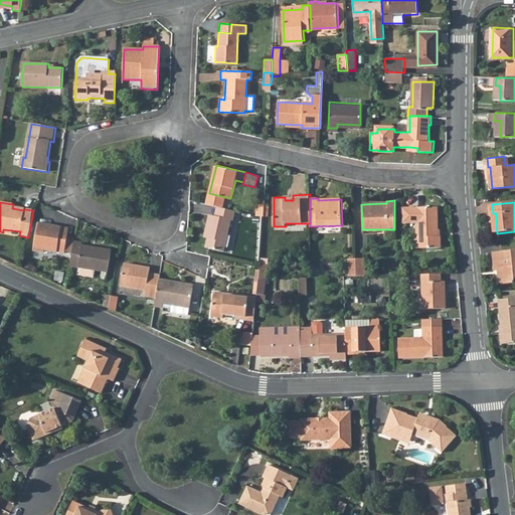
[(208,212),(204,226),(208,227),(207,235),(204,245),(222,249),(229,218),(232,218),(234,209),(216,205),(214,213),(208,212)]
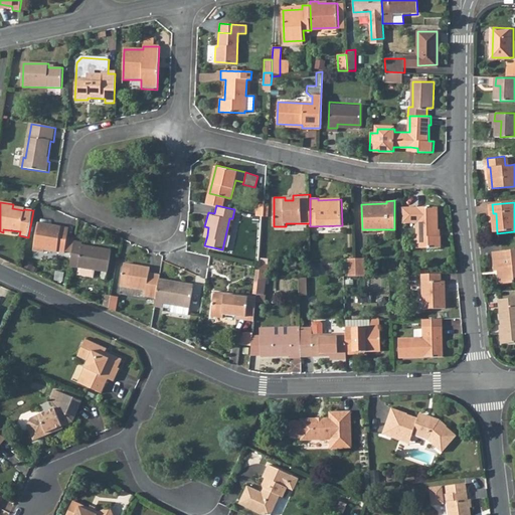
[(416,206),(416,235),(421,235),(421,246),(441,246),(441,234),(439,234),(439,228),(438,206),(416,206)]
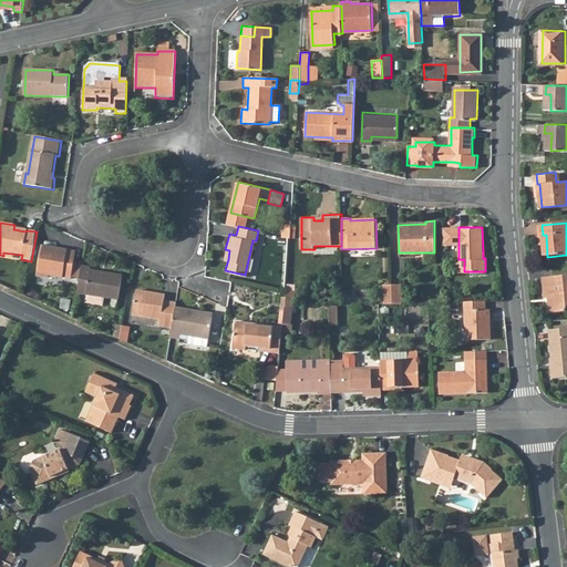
[(42,245),(37,276),(49,278),(50,275),(71,278),(75,250),(42,245)]
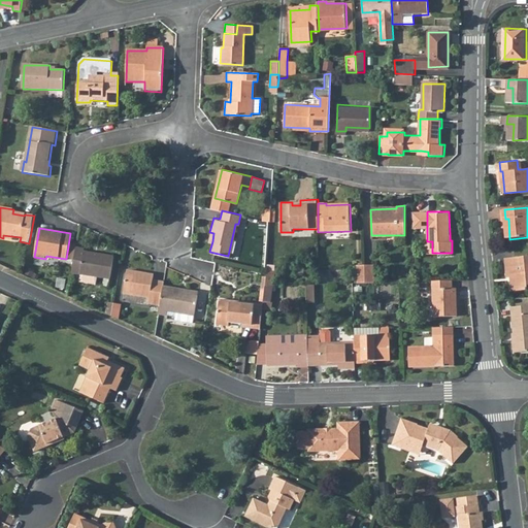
[(74,255),(71,272),(109,279),(113,256),(85,251),(85,248),(76,246),(74,255)]
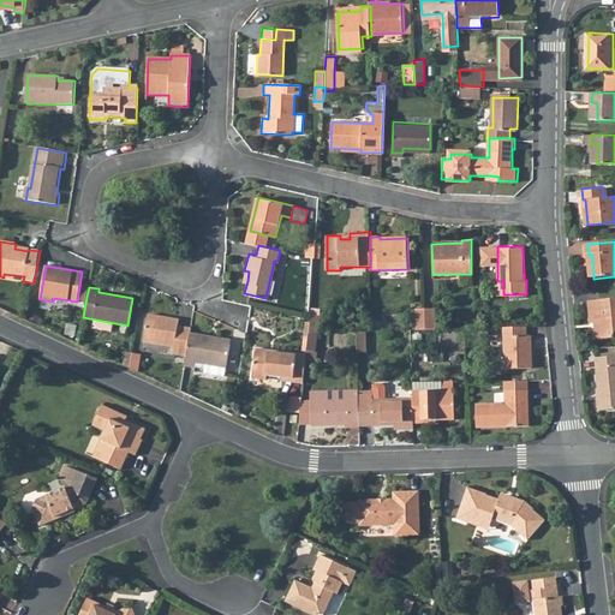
[(614,298),(592,300),(595,323),(598,323),(601,339),(614,336),(614,298)]
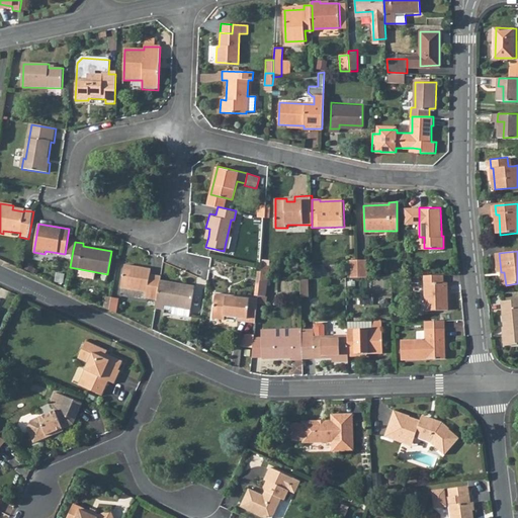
[(366,259),(357,258),(357,277),(366,277),(366,259)]
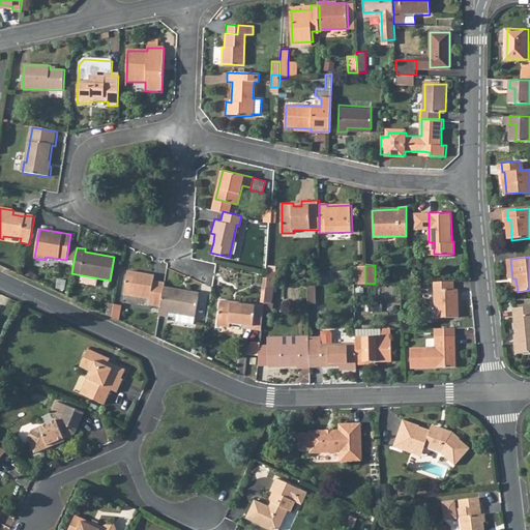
[(148,305),(159,307),(163,289),(164,284),(152,283),(153,276),(126,272),(123,295),(149,299),(148,305)]
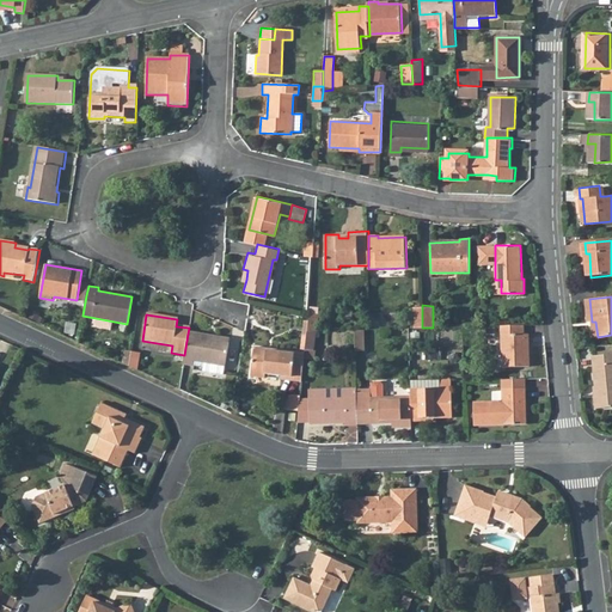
[(525,325),(501,326),(502,336),(501,340),(502,368),(530,367),(528,335),(525,335),(525,325)]
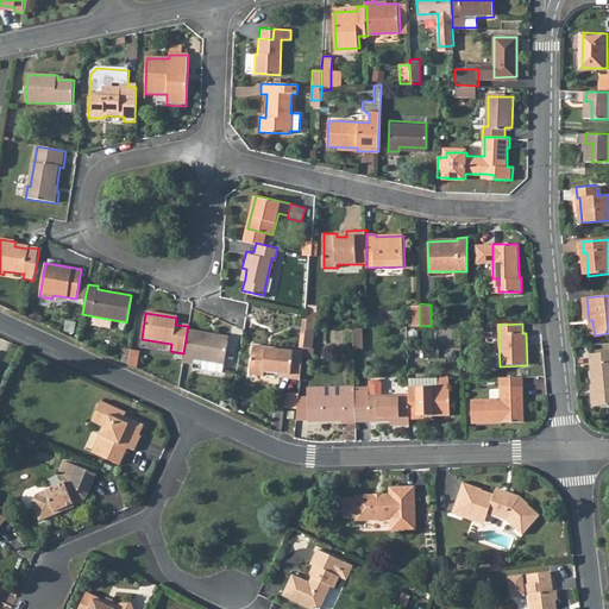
[(306,328),(303,346),(313,347),(314,328),(306,328)]
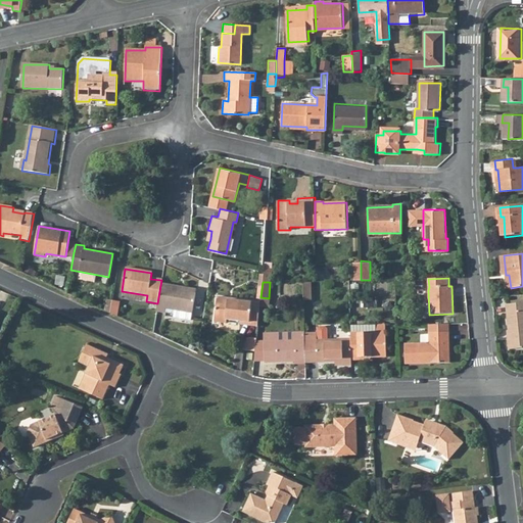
[(157,303),(156,312),(165,313),(167,308),(192,313),(195,293),(183,291),(183,288),(160,285),(157,303)]
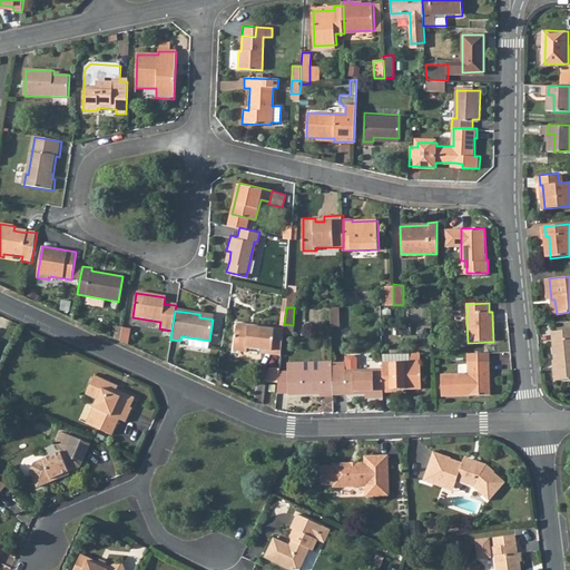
[(262,352),(281,354),(284,327),(274,325),(237,322),(235,350),(248,351),(248,347),(263,349),(262,352)]
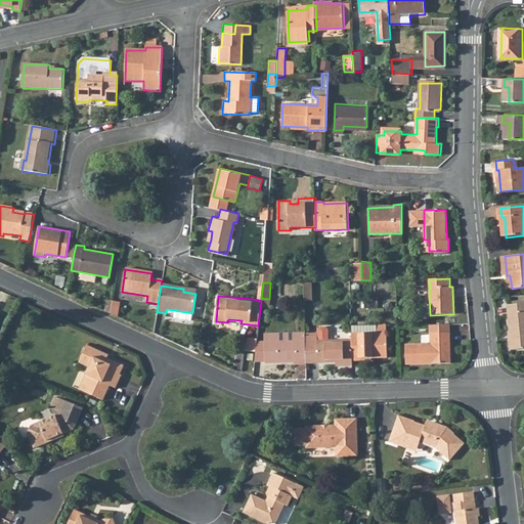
[(523,302),(510,304),(512,330),(514,330),(514,335),(511,336),(513,348),(523,347),(523,302)]
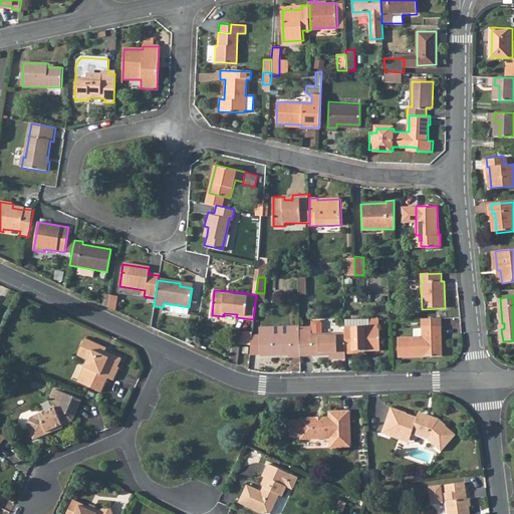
[(378,317),(344,318),(344,332),(345,352),(353,352),(353,350),(379,349),(378,317)]
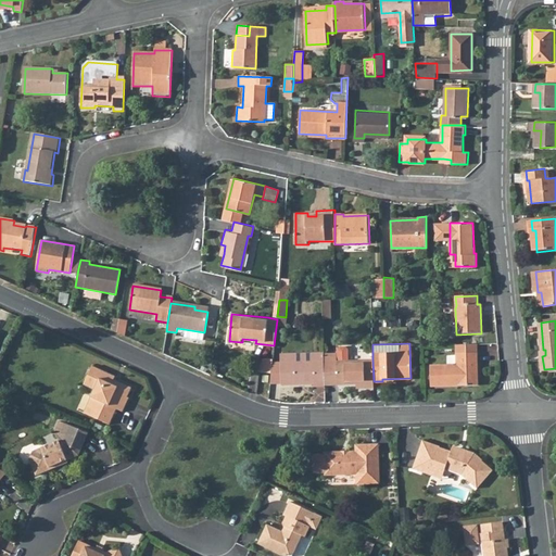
[(477,344),(456,344),(456,353),(477,352),(477,344)]
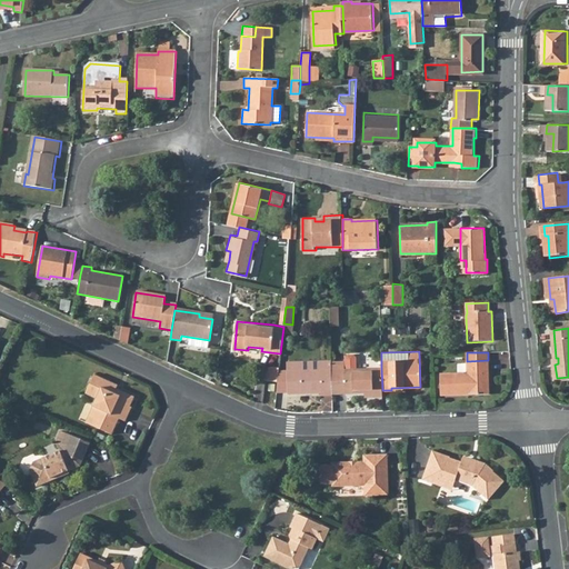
[(343,362),(343,369),(345,392),(363,391),(363,396),(382,396),(382,390),(381,368),(356,369),(356,357),(353,355),(346,355),(343,357),(343,362)]
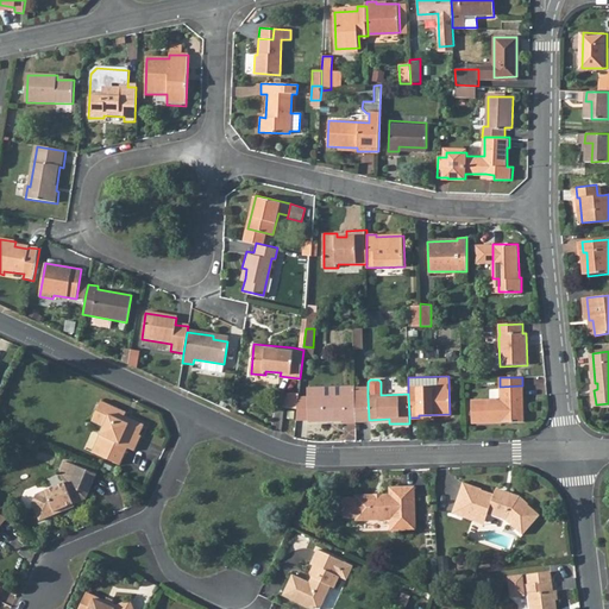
[(307,385),(307,395),(355,394),(355,388),(355,384),(307,385)]
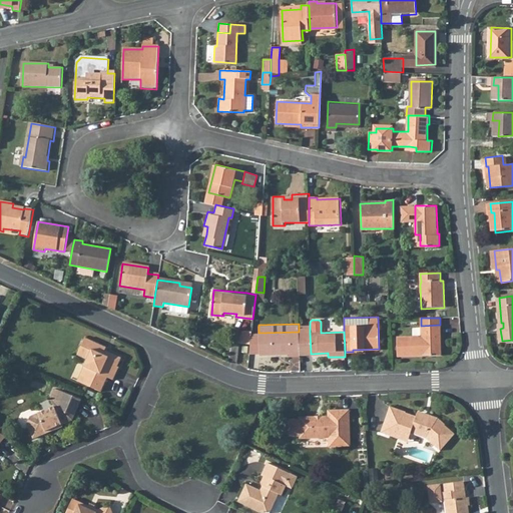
[(421,337),(396,338),(397,357),(441,356),(440,325),(421,326),(421,337)]
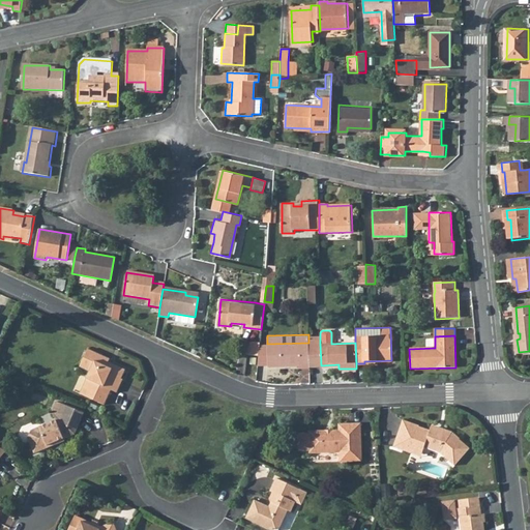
[(321,365),(320,344),(320,337),(308,337),(308,343),(310,365),(321,365)]
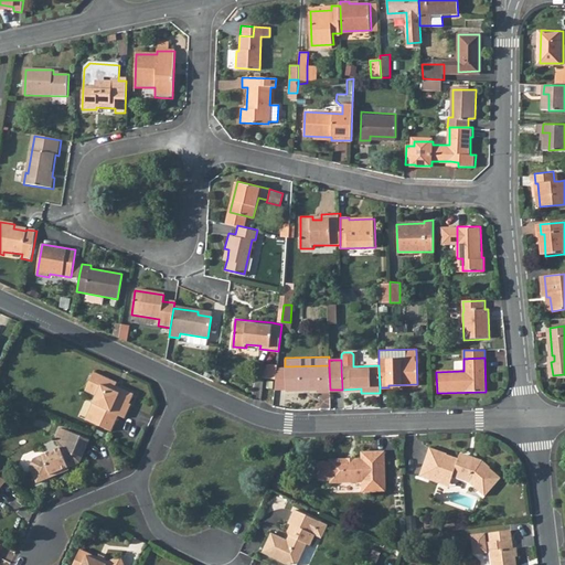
[(329,365),(285,366),(286,388),(286,390),(319,390),(319,392),(330,392),(330,390),(329,365)]
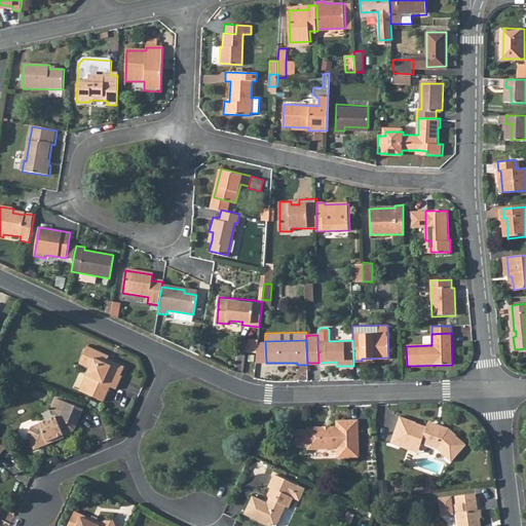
[(266,362),(265,341),(258,341),(258,344),(257,352),(256,362),(266,362)]
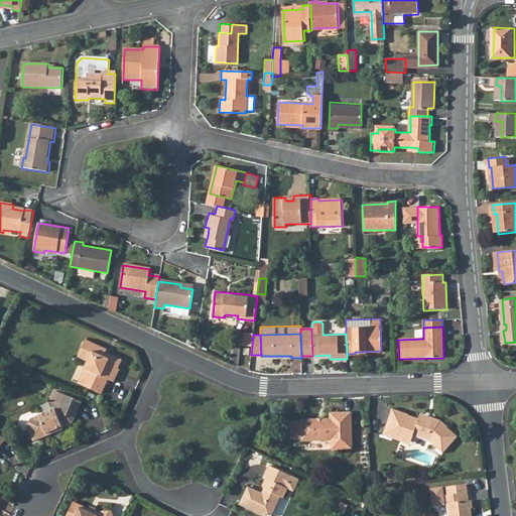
[(241,339),(241,345),(252,346),(253,338),(244,337),(241,339)]
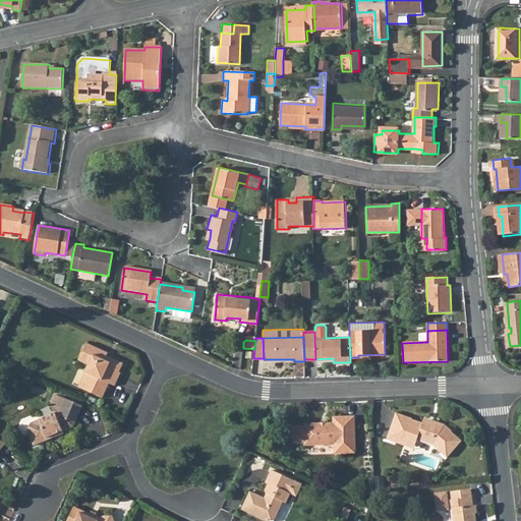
[(92,365),(88,373),(91,374),(87,385),(94,387),(91,393),(105,399),(112,385),(117,387),(123,373),(121,373),(125,364),(114,359),(112,363),(107,361),(109,356),(110,353),(89,344),(80,360),(92,365)]
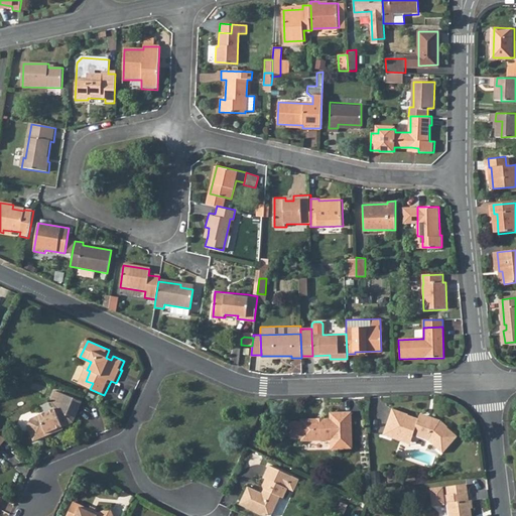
[(87,370),(81,385),(90,389),(93,383),(86,381),(90,371),(87,370)]
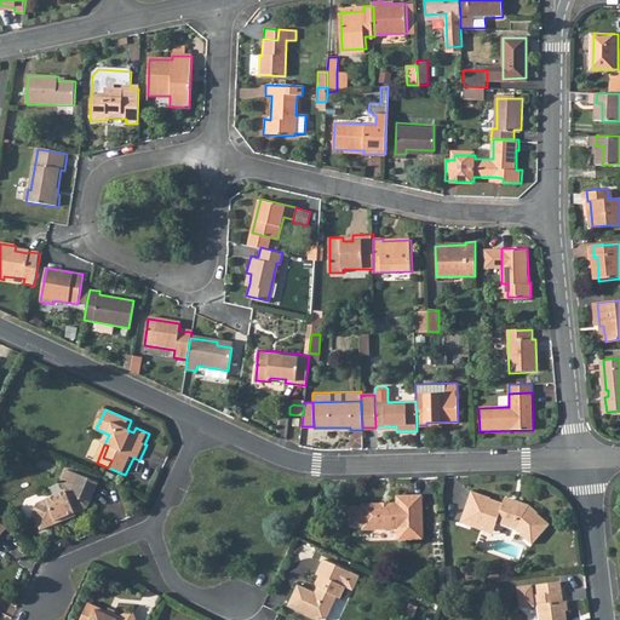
[(42,532),(58,524),(57,521),(64,517),(65,521),(76,516),(75,514),(89,509),(99,483),(80,475),(67,469),(62,480),(68,492),(67,492),(38,505),(34,514),(42,532)]
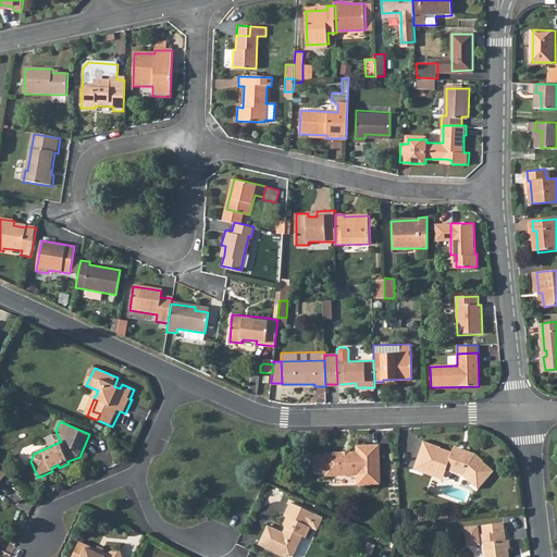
[(425,440),(417,463),(426,466),(424,471),(435,474),(437,467),(448,470),(448,468),(465,473),(480,487),(495,470),(484,459),(477,452),(467,448),(466,452),(455,447),(454,450),(442,446),(442,445),(425,440)]
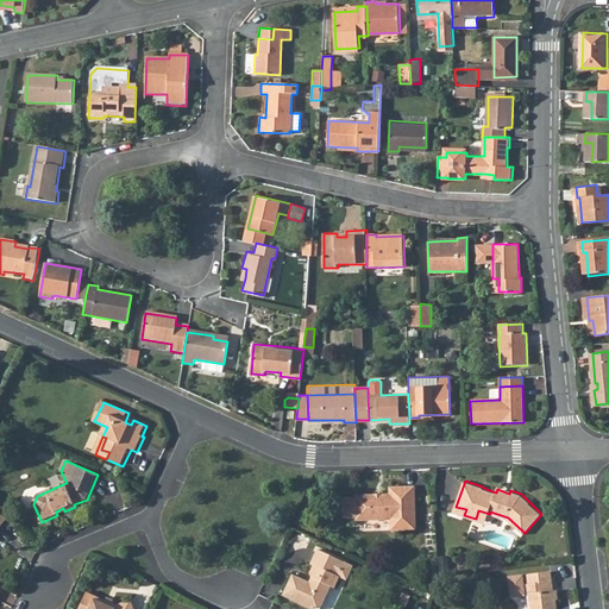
[(378,497),(377,494),(359,494),(359,496),(350,496),(347,500),(347,513),(350,516),(359,516),(359,518),(393,518),(393,528),(418,527),(416,485),(393,485),(393,493),(384,494),(384,497),(378,497)]
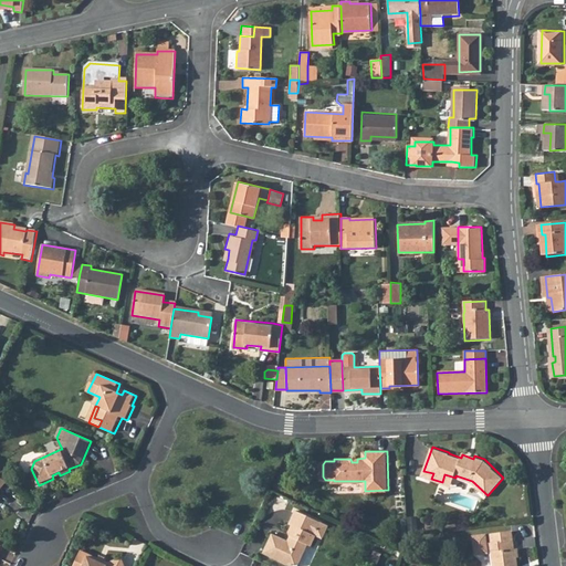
[(444,474),(442,482),(452,486),(456,478),(444,474)]
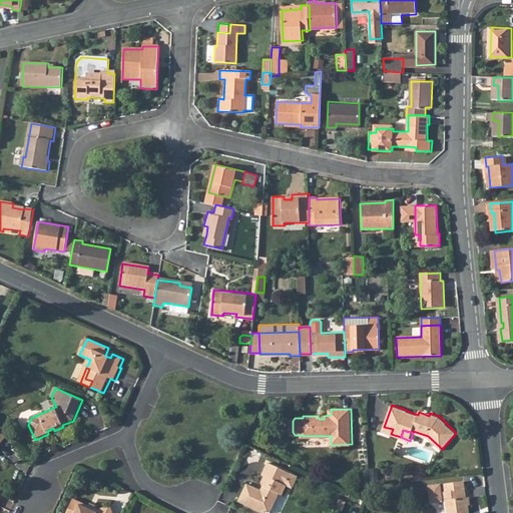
[(266,491),(264,489),(248,483),(240,501),(269,512),(272,512),(281,493),(284,494),(288,484),(286,483),(291,472),(270,462),(265,474),(267,475),(264,482),(265,486),(267,487),(266,491)]
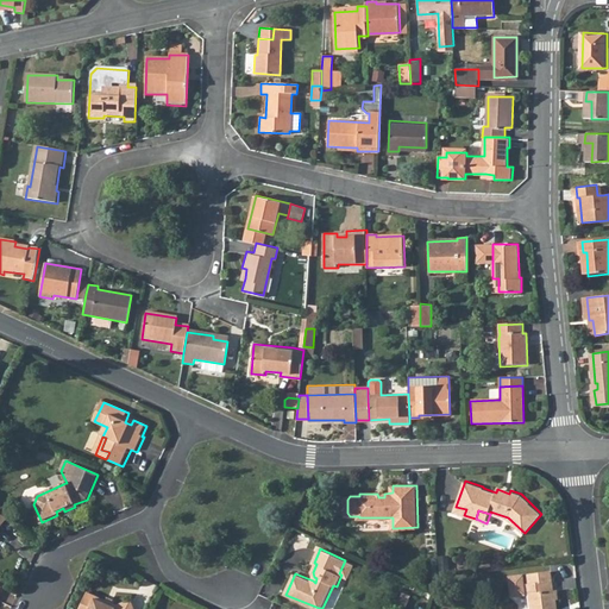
[(345,560),(339,573),(341,575),(350,578),(356,565),(345,560)]
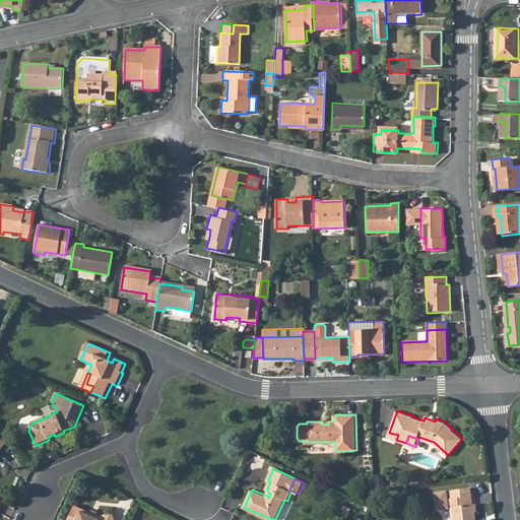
[(436,491),(438,509),(450,507),(450,506),(453,506),(454,519),(475,519),(475,511),(478,511),(477,503),(473,503),(454,505),(453,498),(472,496),(471,486),(452,489),(453,497),(449,498),(448,490),(436,491)]
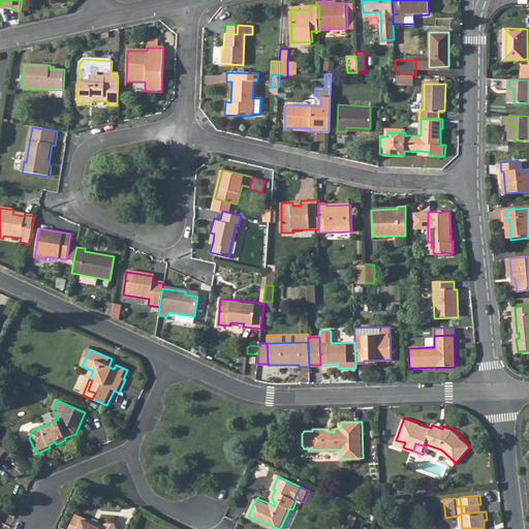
[(461,506),(462,514),(481,511),(480,504),(461,506)]
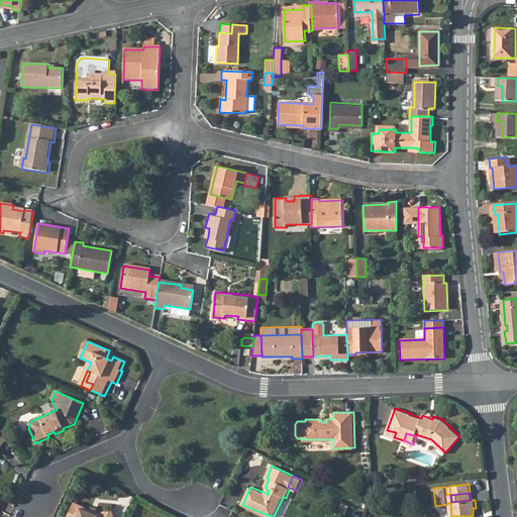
[(100,516),(92,513),(92,510),(76,504),(69,516),(118,516),(115,509),(101,515),(100,516)]
